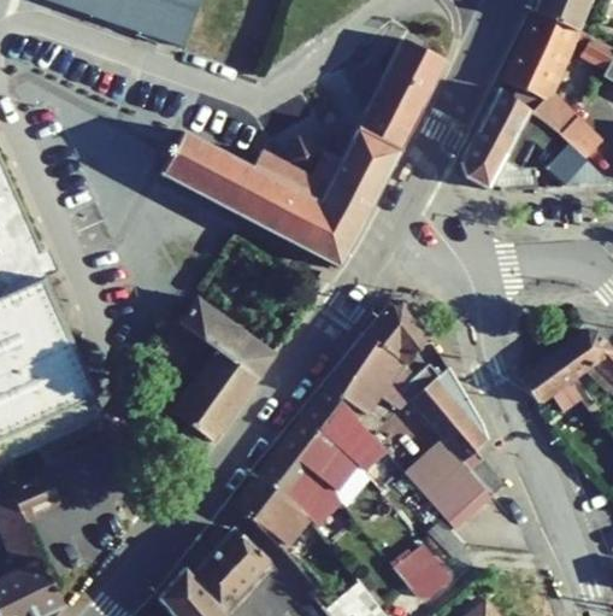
[(48,0),(147,34),(182,46),(201,0),(48,0)]
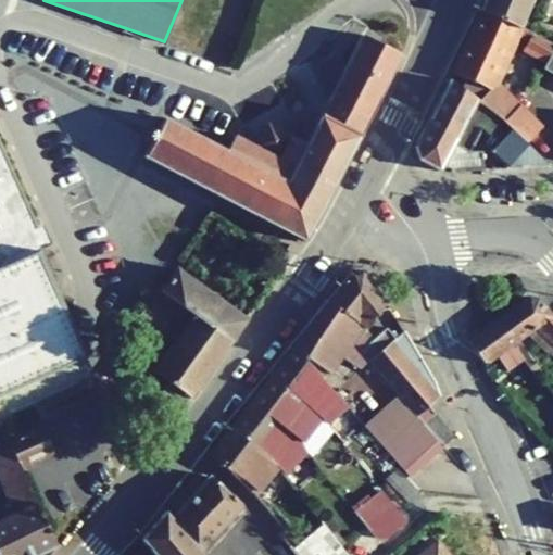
[(484,0),(481,7),(519,27),(530,0),(484,0)]
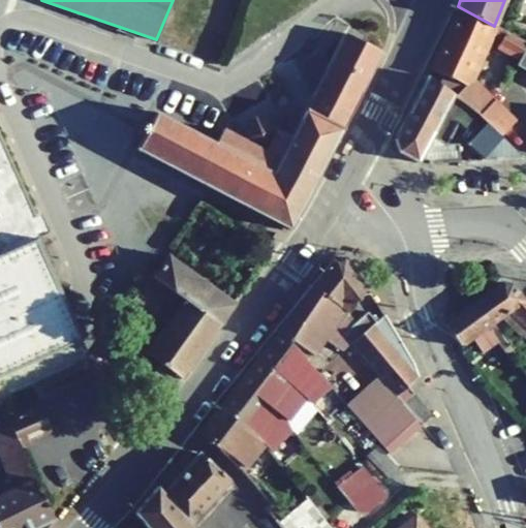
[(463,85),(455,95),(499,135),(512,120),(468,81),(489,35),(499,40),(496,47),(520,59),(525,50),(525,41),(494,26),(458,6),(430,69),(463,85)]
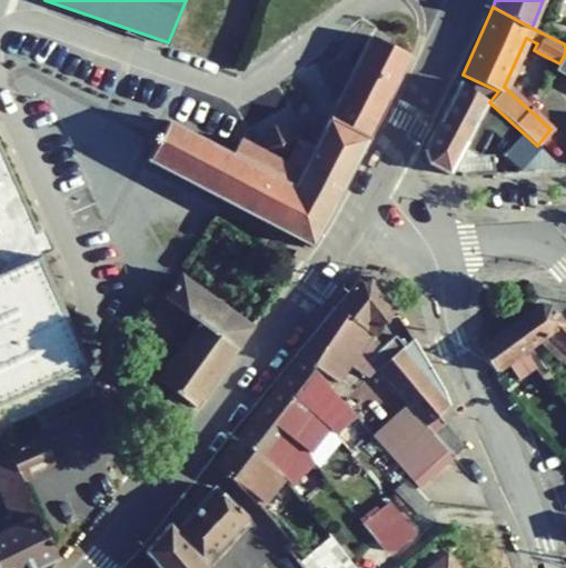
[(158,136),(147,156),(317,243),(413,57),(370,36),(344,90),(334,109),(314,148),(285,133),(275,129),(269,139),(265,148),(240,136),(232,150),(168,118),(158,136)]
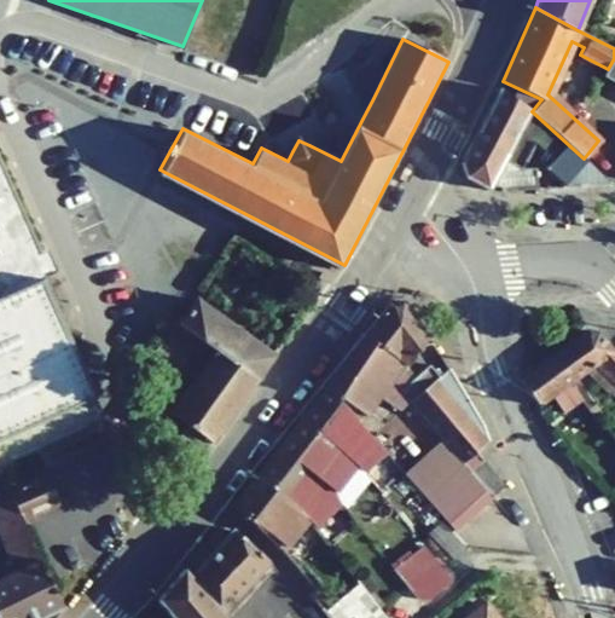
[(614,58),(608,69),(604,75),(614,80),(614,58)]
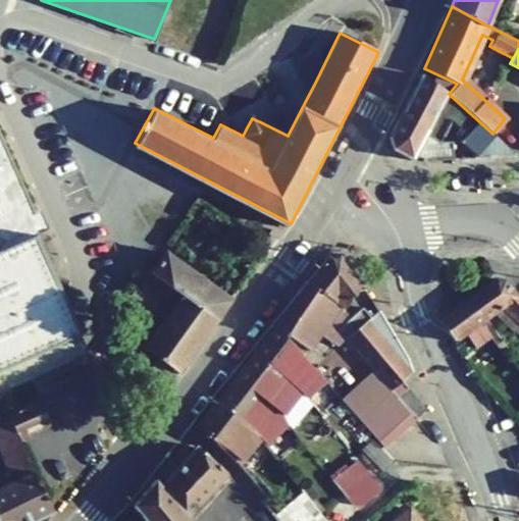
[(487,155),(513,153),(492,134),(449,94),(421,73),(390,136),(393,149),(411,159),(451,157),(453,139),(442,138),(455,119),(469,133),(466,139),(476,147),(487,155)]
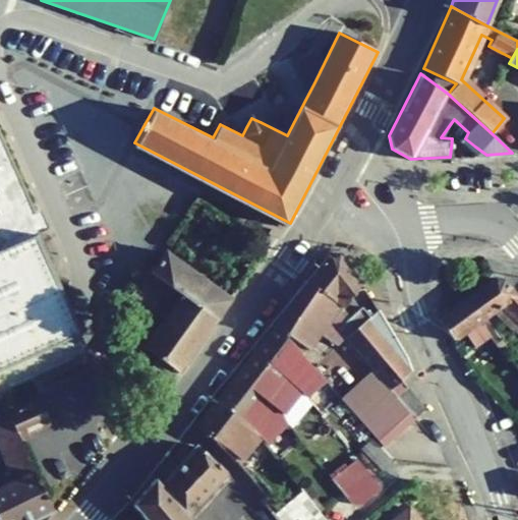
[(0,394),(92,352),(39,235),(47,232),(41,221),(21,177),(0,129),(0,394)]
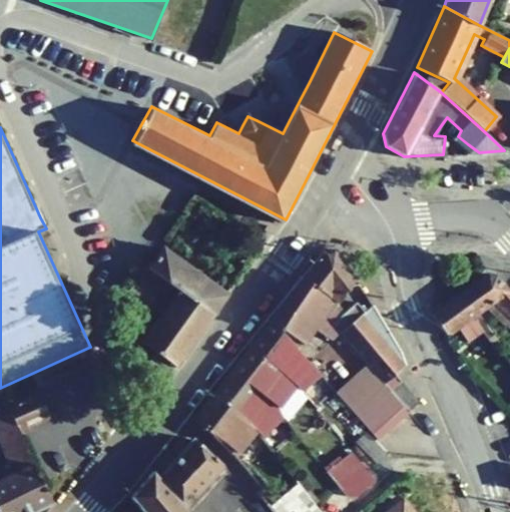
[(458,136),(451,153),(464,153),(479,152),(468,144),(458,136)]
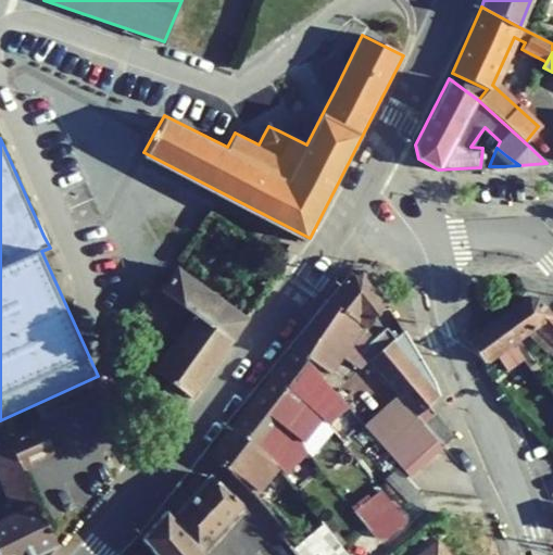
[(233,341),(249,319),(179,268),(162,290),(233,341)]
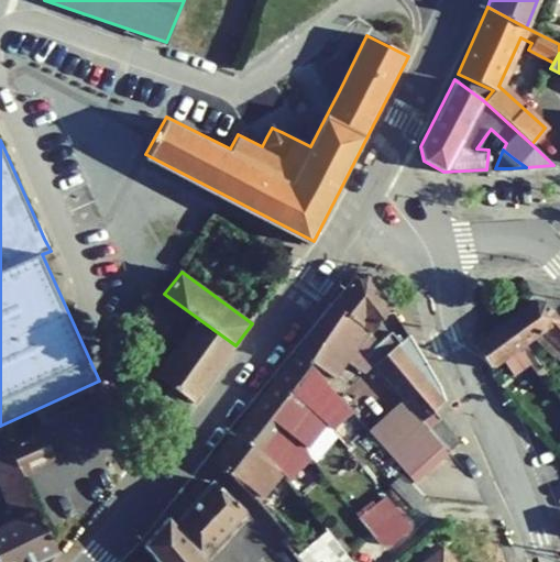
[(371,329),(375,332),(394,306),(370,274),(358,277),(336,305),(371,329)]
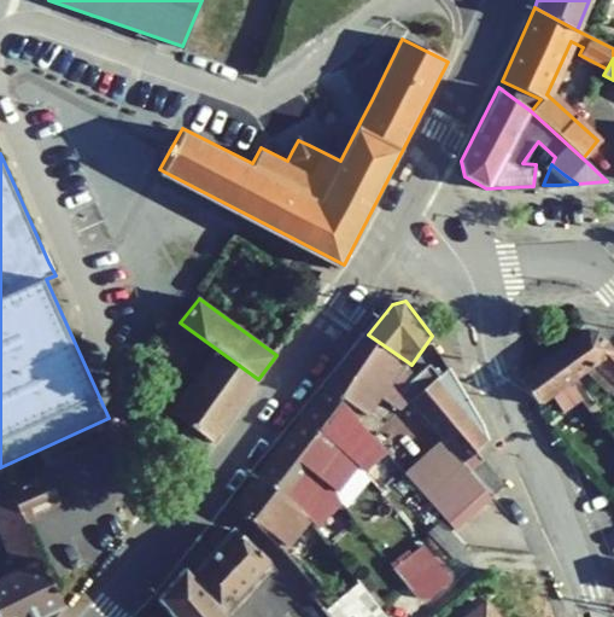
[(183,364),(199,376),(153,440),(185,463),(205,436),(214,442),(258,379),(180,322),(164,339),(188,358),(183,364)]
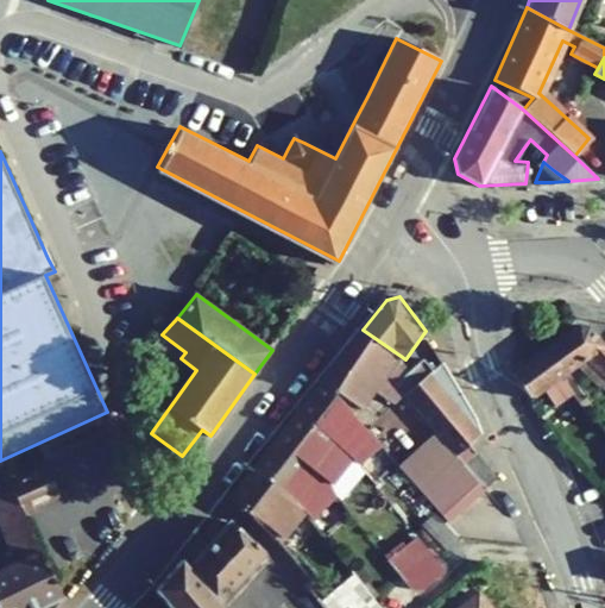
[(540,356),(565,376),(584,363),(592,356),(604,369),(604,342),(592,327),(581,325),(540,356)]
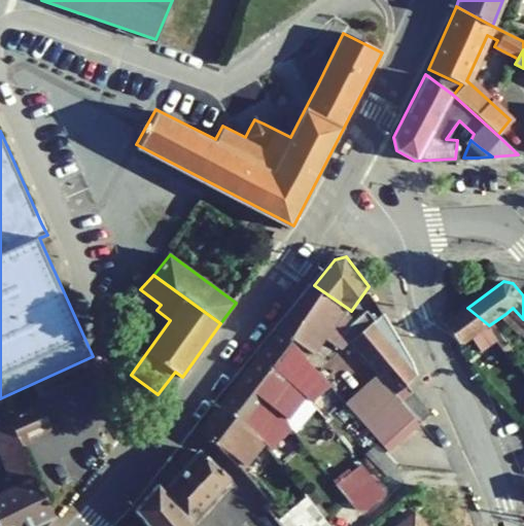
[(324,313),(337,321),(346,309),(347,308),(314,285),(311,283),(302,297),(324,313)]
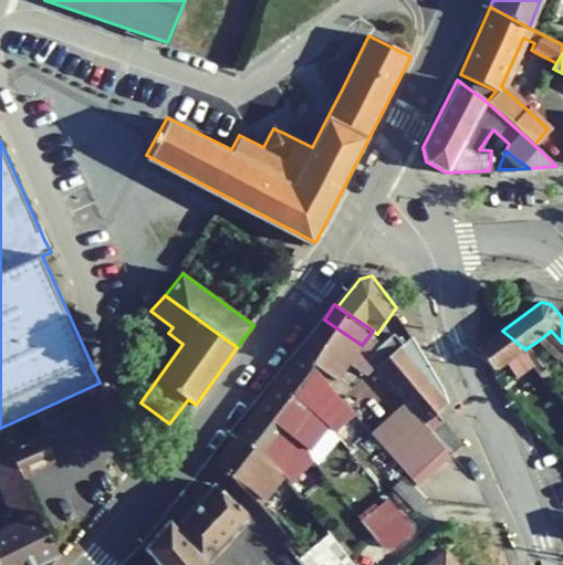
[(146,316),(168,333),(173,327),(150,311),(146,316)]
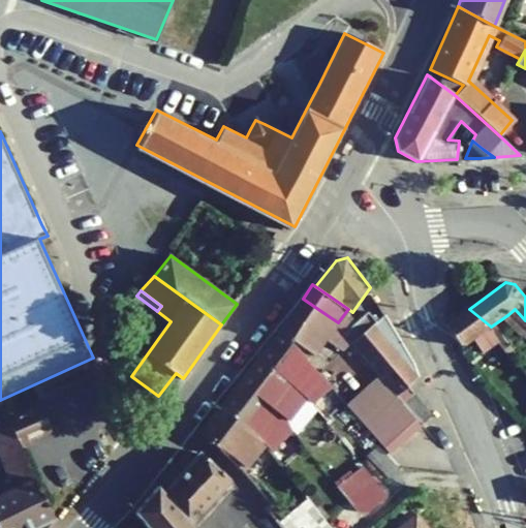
[(310,349),(317,354),(328,339),(338,322),(326,314),(303,299),(281,331),(310,349)]
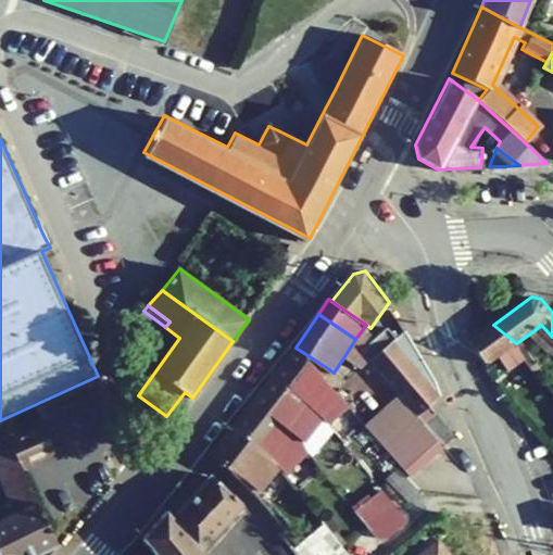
[(511,369),(527,357),(516,343),(493,325),(485,330),(470,341),(488,364),(500,355),(511,369)]
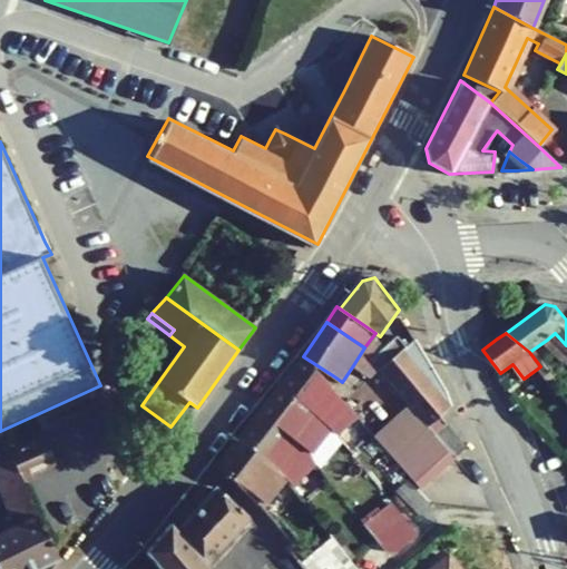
[(547,340),(566,360),(566,345),(555,333),(547,340)]
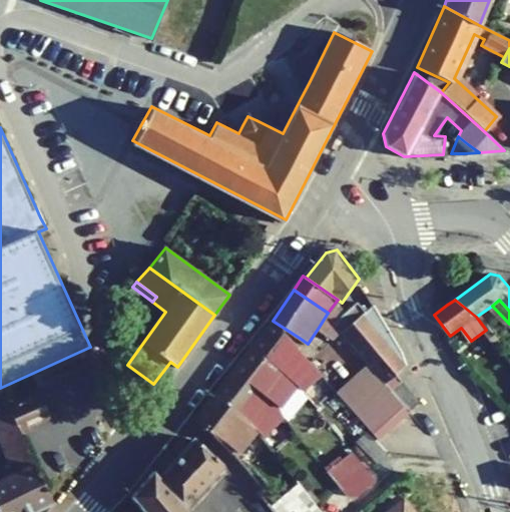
[(328,313),(337,322),(347,311),(337,301),(328,313)]
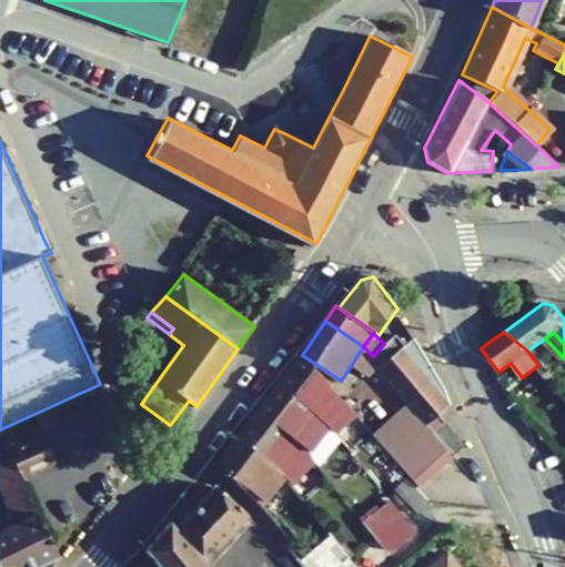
[(453,452),(455,455),(467,444),(441,414),(452,404),(446,388),(415,336),(406,344),(397,333),(385,343),(384,344),(373,356),(382,365),(380,367),(411,403),(453,452)]
